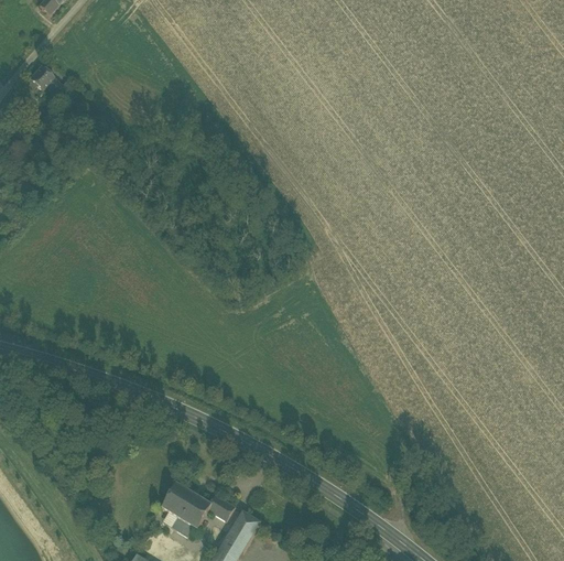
[(39,7),(49,15),(57,6),(58,7),(64,0),(44,0),(39,7)]
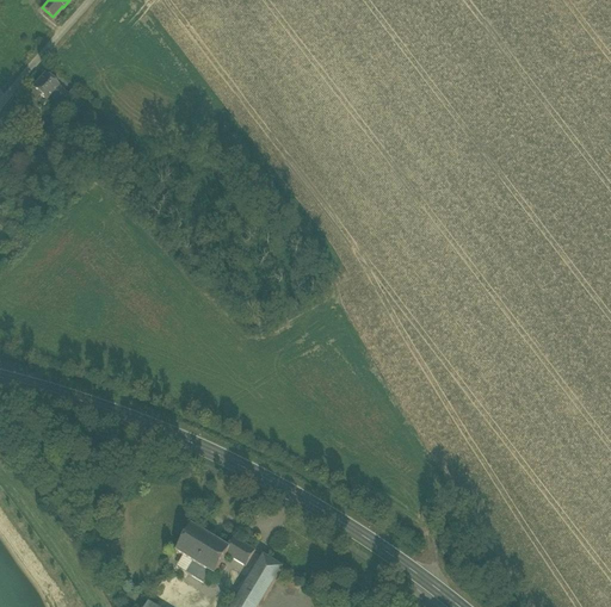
[(45,99),(50,93),(59,84),(44,72),(32,86),(45,99)]
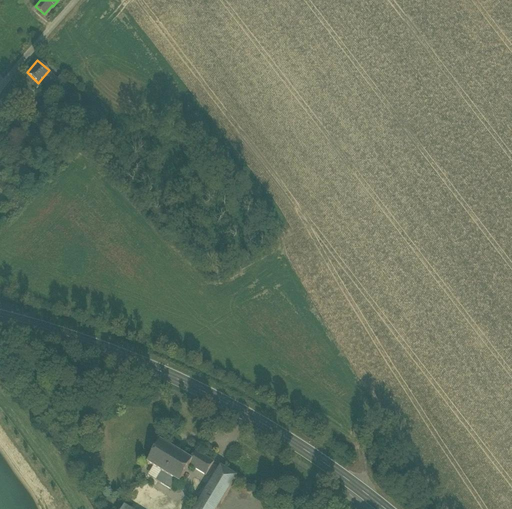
[(61,81),(49,70),(42,78),(54,89),(61,81)]
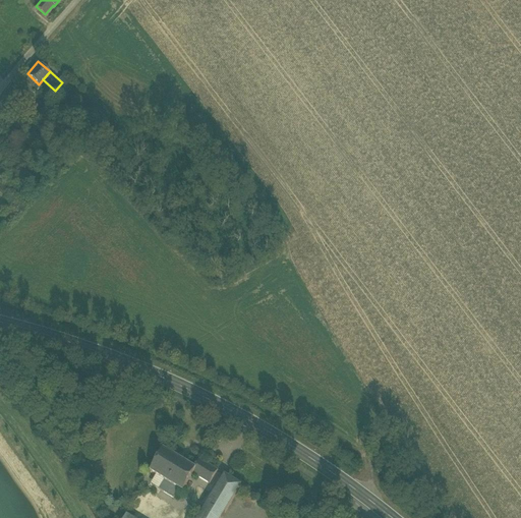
[(58,77),(67,85),(71,80),(62,73),(58,77)]
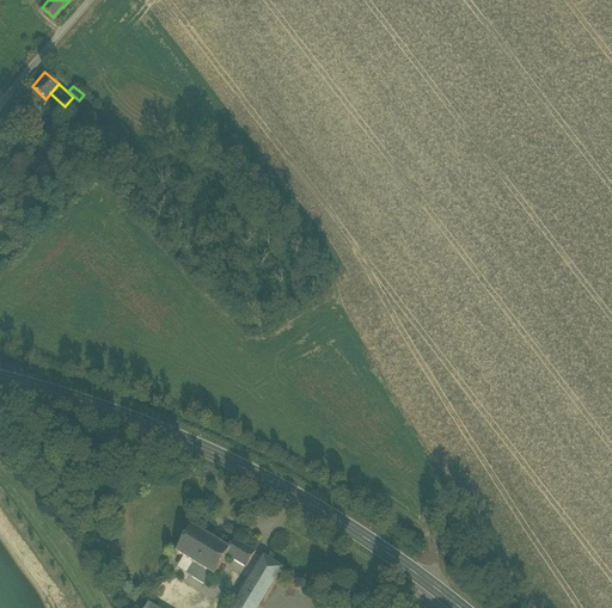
[(187,571),(204,582),(212,571),(215,573),(226,553),(230,546),(228,546),(227,545),(191,523),(176,550),(183,554),(193,560),(187,571)]
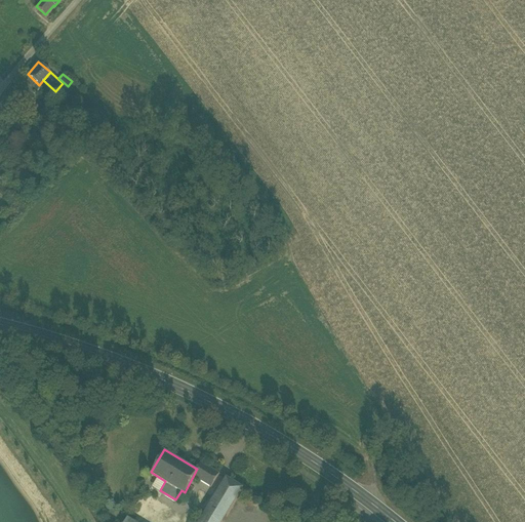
[(194,475),(211,485),(219,471),(201,460),(196,469),(197,469),(194,475)]
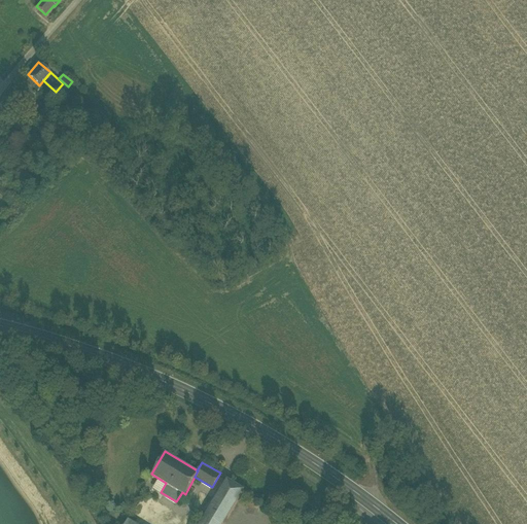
[(226,477),(200,522),(202,523),(221,523),(244,488),(226,477)]
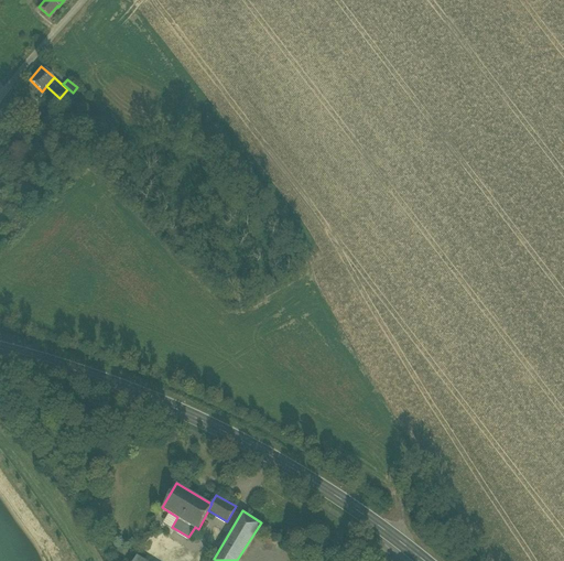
[(177,517),(169,511),(163,521),(172,527),(177,517)]
